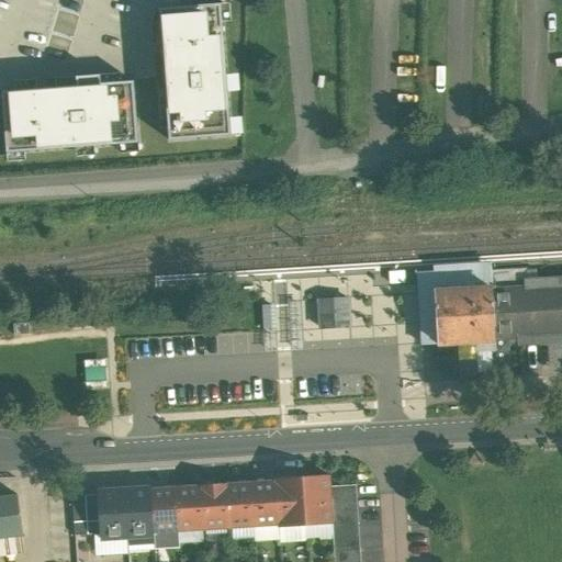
[(223,4),(156,9),(157,25),(150,26),(153,57),(158,56),(160,82),(155,82),(158,141),(165,139),(166,143),(232,137),(223,4)]
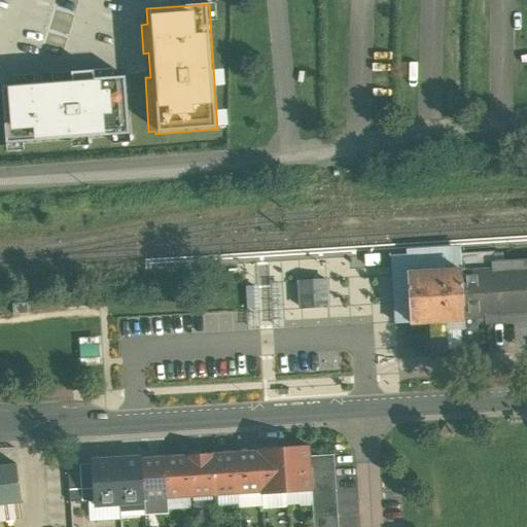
[(3,82),(0,82),(0,91),(4,146),(133,137),(128,75),(127,75),(126,70),(105,71),(105,67),(64,70),(64,73),(34,76),(35,81),(24,82),(24,76),(3,78),(3,82)]
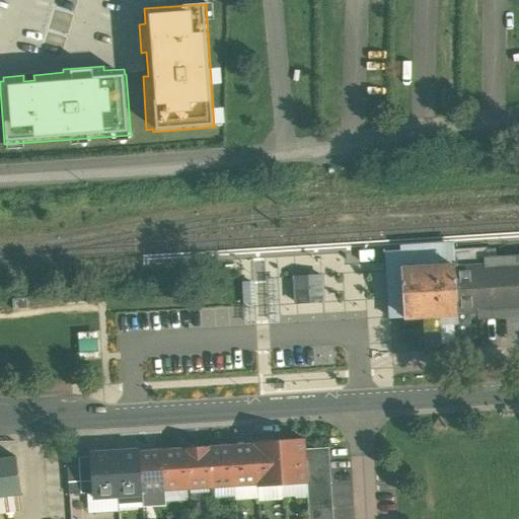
[(372,248),(358,249),(359,261),(373,260),(372,248)]
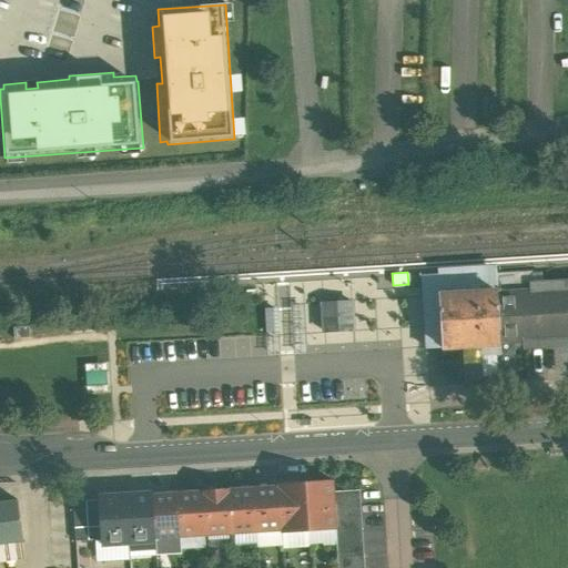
[(496,274),(423,279),(424,298),(426,348),(443,348),(439,295),(497,293),(496,274)]
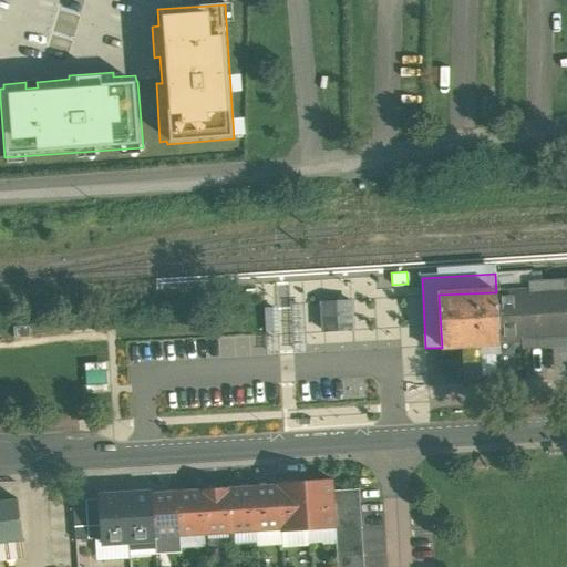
[(496,292),(439,295),(442,348),(500,344),(498,340),(496,296),(496,292)]
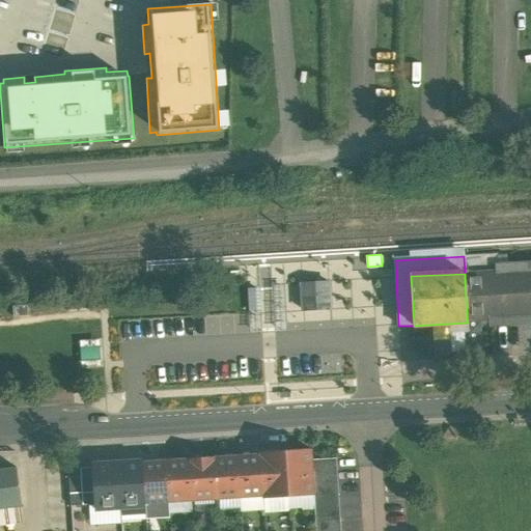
[(530,274),(484,276),(486,317),(488,317),(530,314),(530,274)]
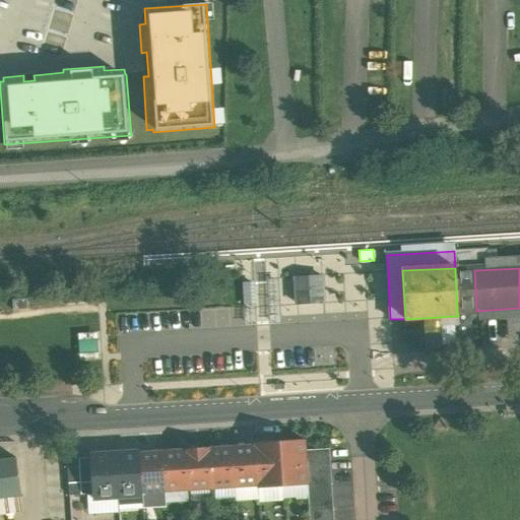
[(474,270),(455,271),(457,312),(476,311),(474,270)]
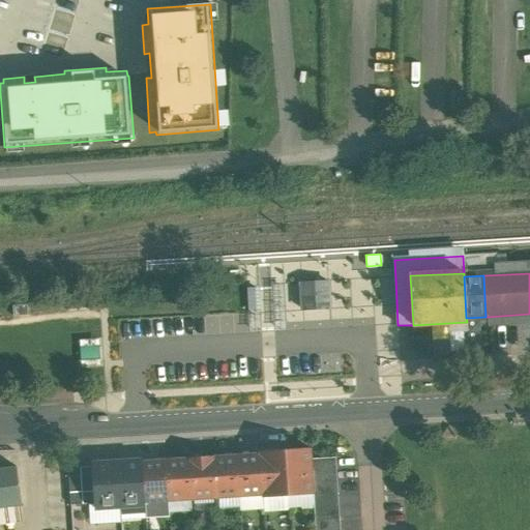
[(327,282),(301,284),(303,311),(328,310),(327,282)]
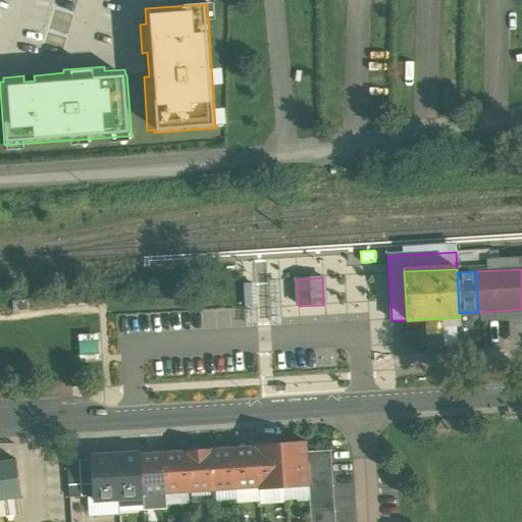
[(28,301),(12,302),(13,311),(28,311),(28,301)]
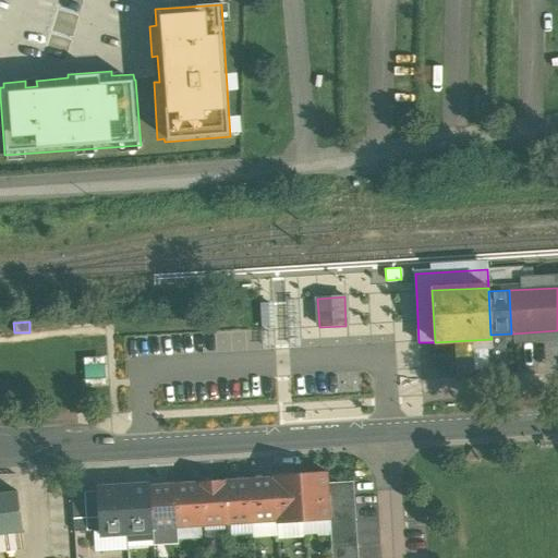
[(326,473),(300,474),(303,523),(329,521),(328,510),(328,497),(327,484),(326,473)]
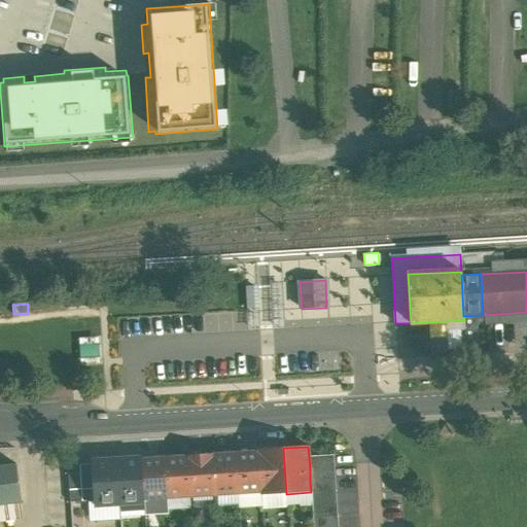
[(283,448),(258,450),(259,453),(261,492),(261,495),(286,494),(283,448)]
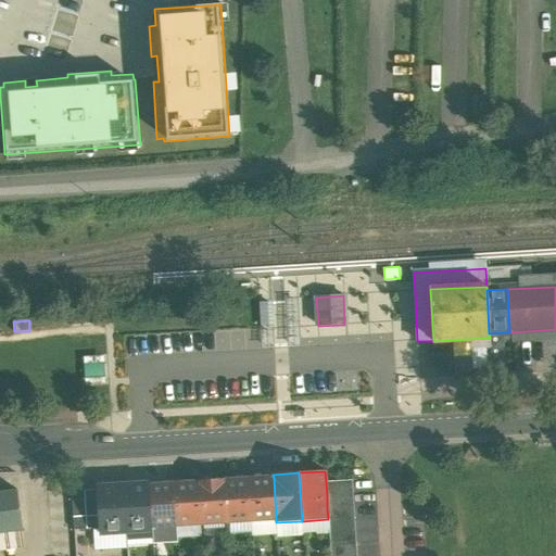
[(274,478),(249,479),(251,521),(276,519),(274,478)]
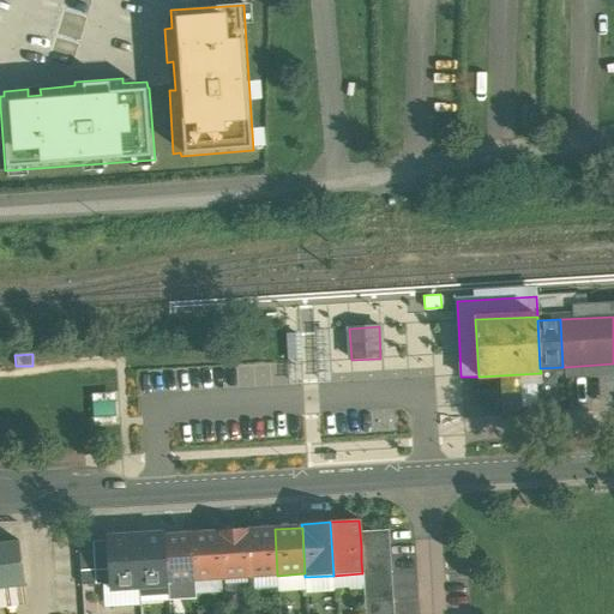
[(275,529),(247,531),(250,577),(277,576),(275,529)]
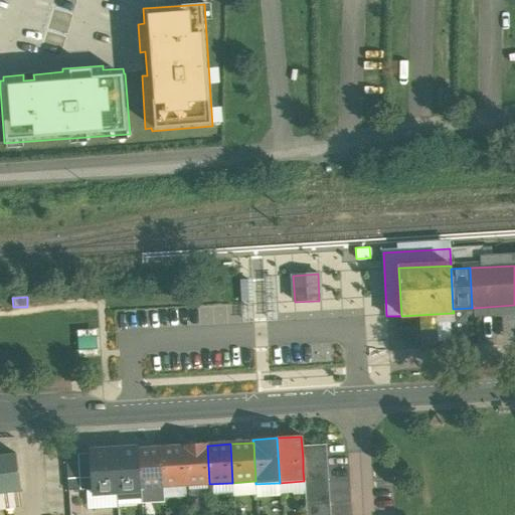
[(326,445),(302,447),(303,459),(327,458),(326,445)]
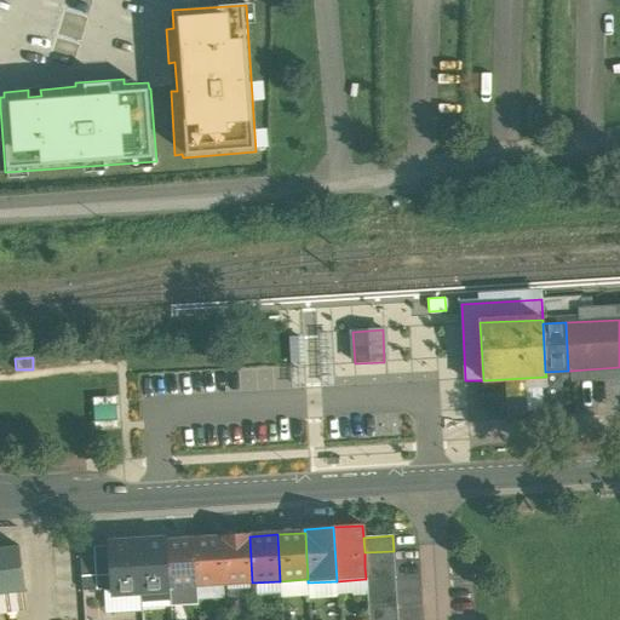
[(250,537),(222,538),(224,585),(252,583),(250,537)]
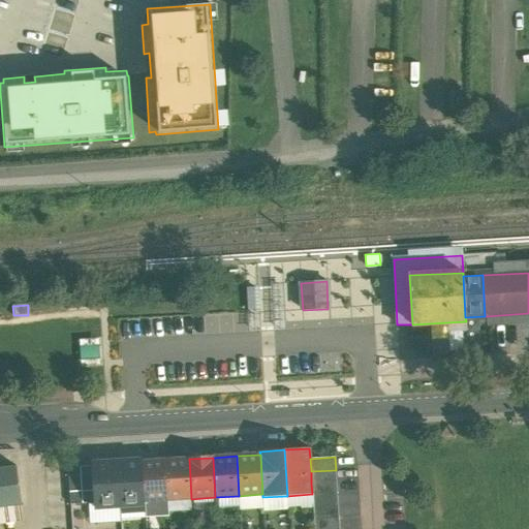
[(189,459),(165,461),(168,500),(191,499),(189,459)]
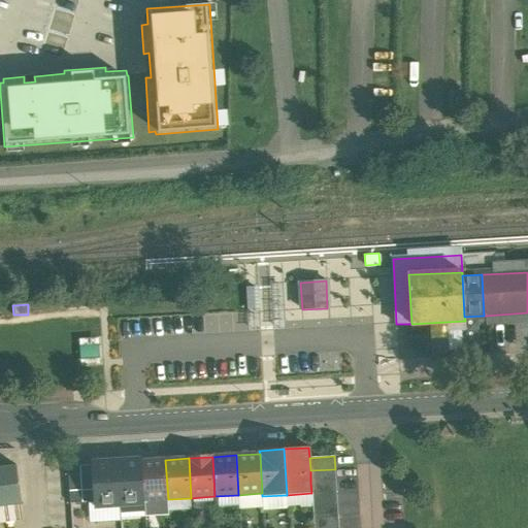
[(141,460),(117,461),(120,506),(144,504),(144,501),(141,461),(141,460)]
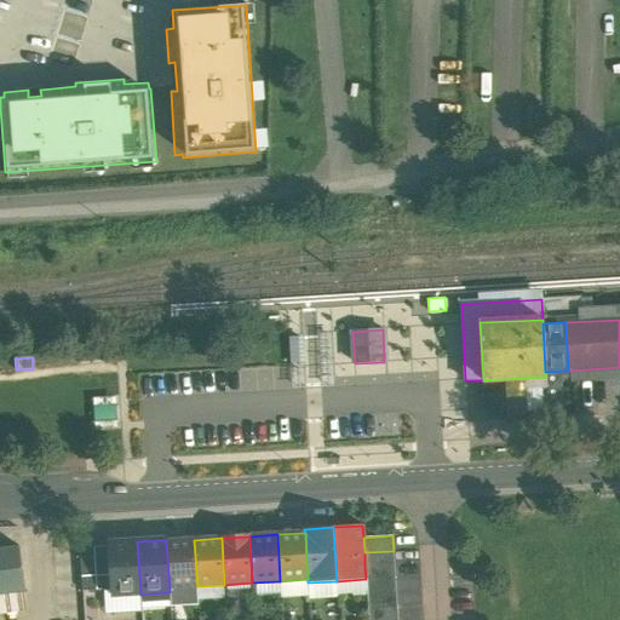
[(194,540),(166,541),(170,589),(197,586),(194,540)]
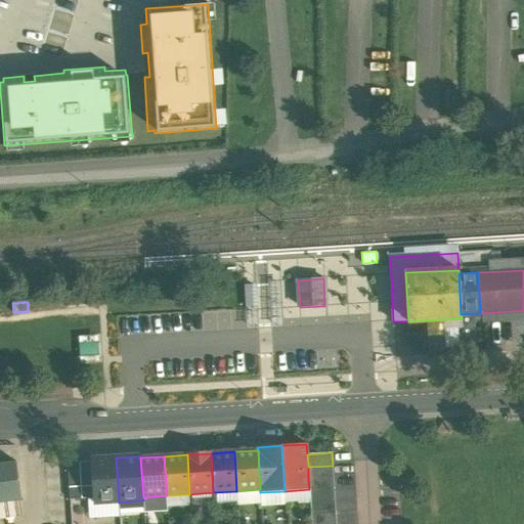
[(116,457),(92,460),(92,463),(95,498),(95,504),(119,503),(116,457)]
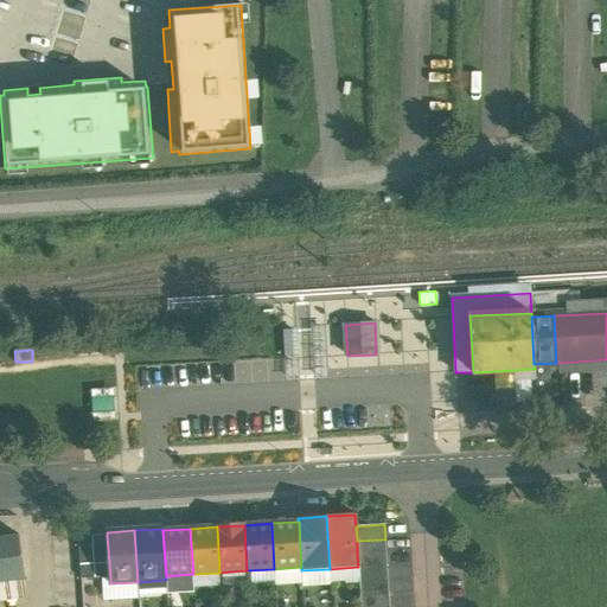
[(0,583),(25,580),(19,535),(0,537),(0,583)]
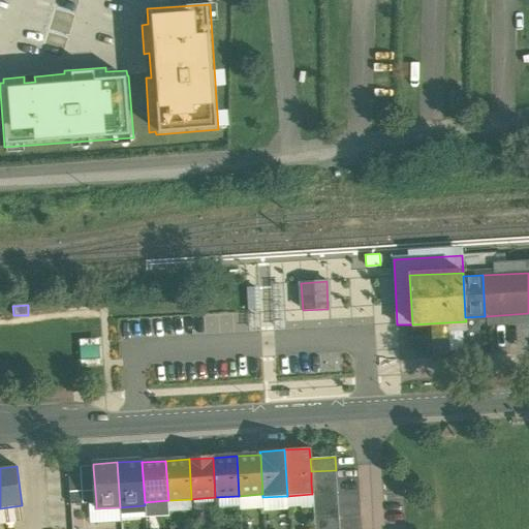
[(89,504),(96,503),(93,467),(81,468),(83,504),(89,504)]
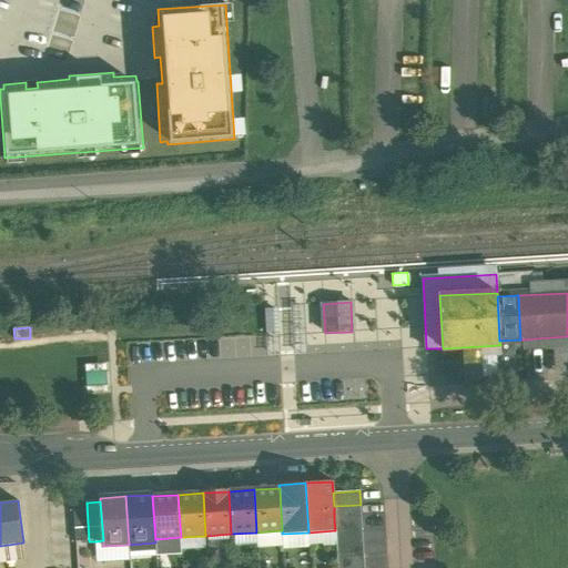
[(89,541),(87,503),(73,504),(75,543),(89,541)]
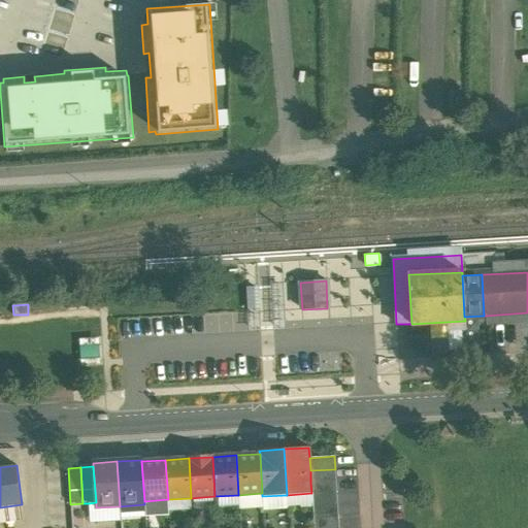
[(335,469),(310,470),(310,483),(335,481),(335,469)]
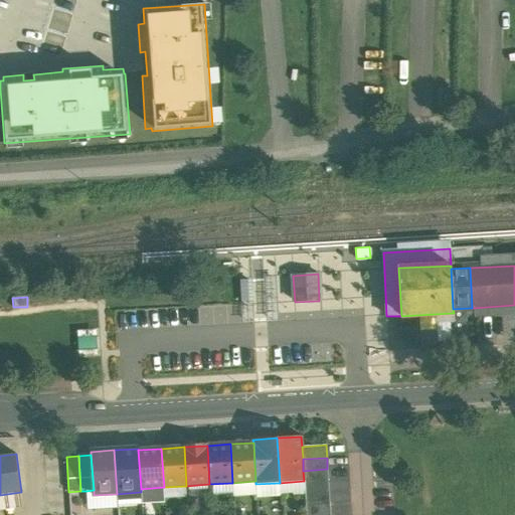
[(328,482),(327,469),(303,471),(304,481),(304,483),(328,482)]
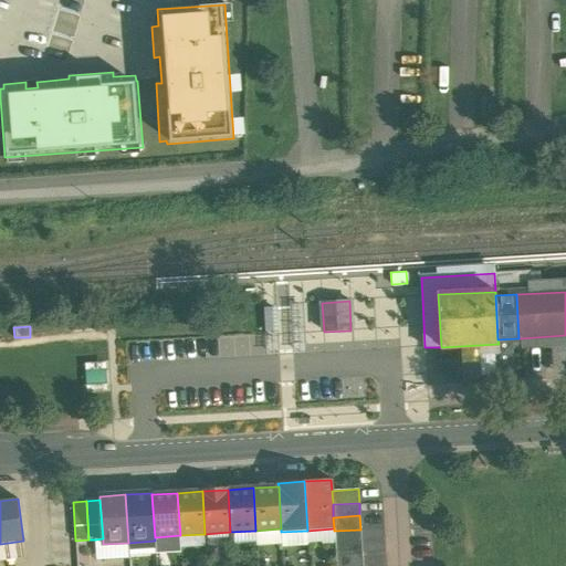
[(360,530),(334,531),(335,544),(362,542),(360,530)]
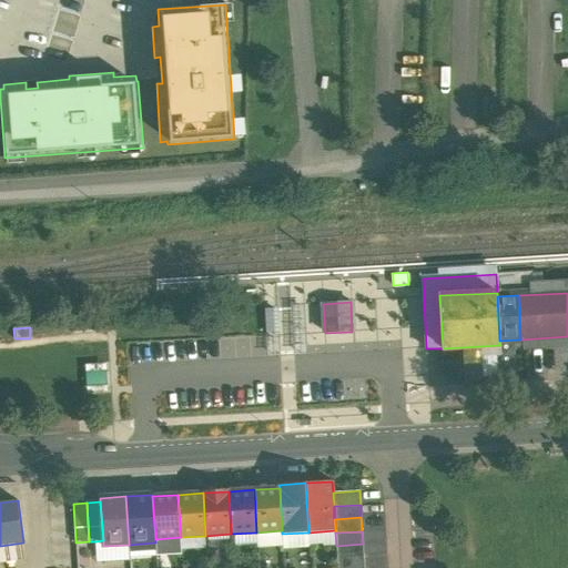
[(129,545),(103,546),(103,540),(95,541),(97,564),(130,561),(129,545)]
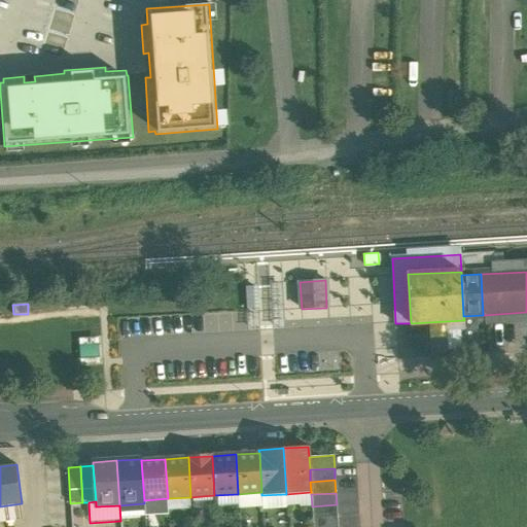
[(337,504),(312,506),(313,519),(338,517),(337,504)]
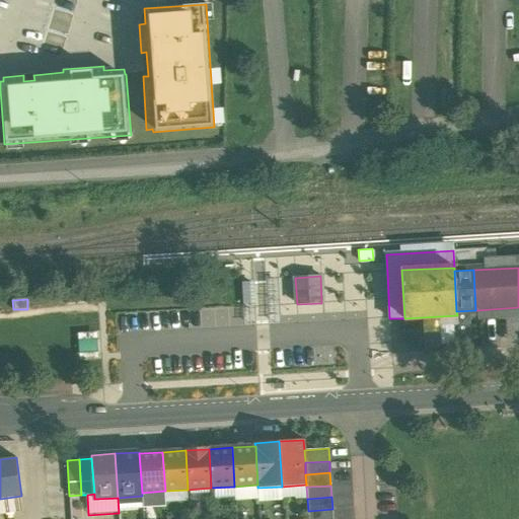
[(332,518),(332,509),(308,511),(308,518),(332,518)]
